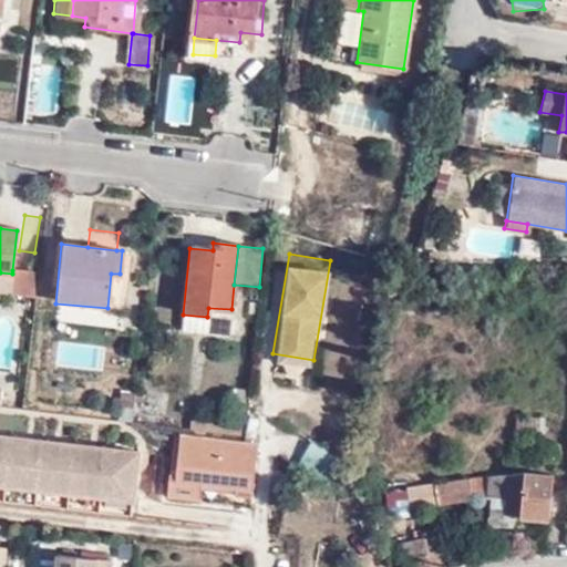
[(35,272),(12,270),(12,274),(10,291),(10,297),(33,299),(35,272)]
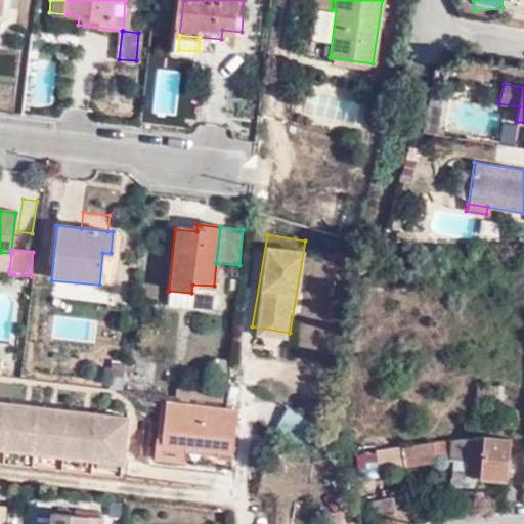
[(11,253),(0,252),(0,268),(9,269),(11,253)]
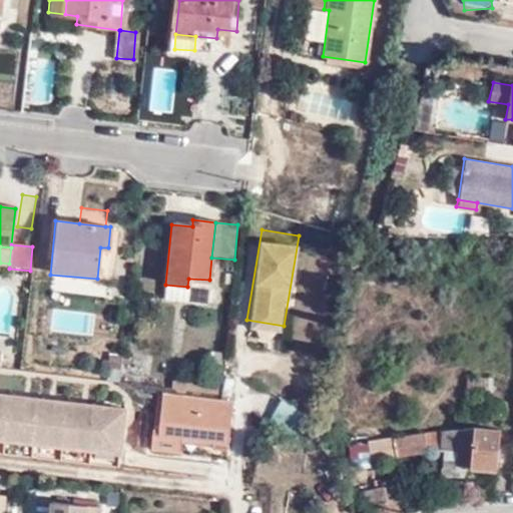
[(105,280),(108,247),(100,247),(97,279),(105,280)]
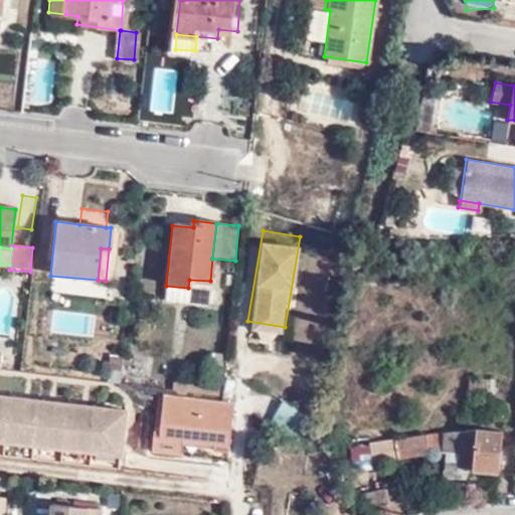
[(188,288),(209,291),(210,281),(189,280),(188,288)]
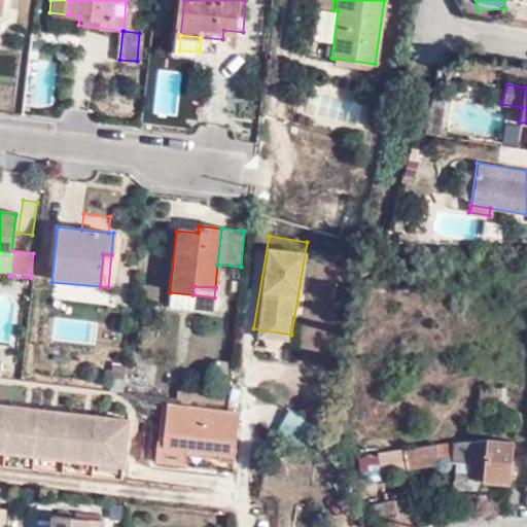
[(192,294),(170,292),(168,307),(213,312),(214,297),(192,294)]
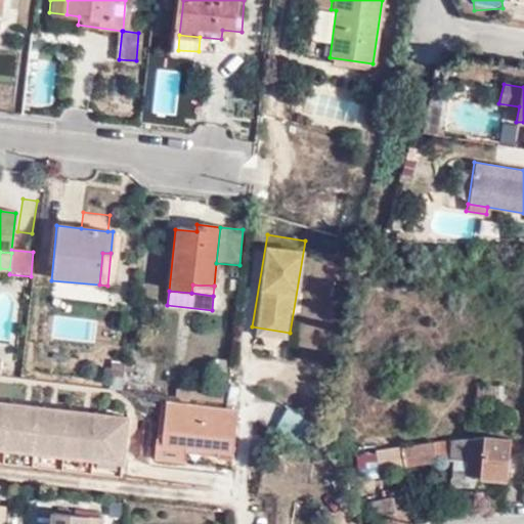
[(224,403),(225,393),(178,388),(176,398),(224,403)]
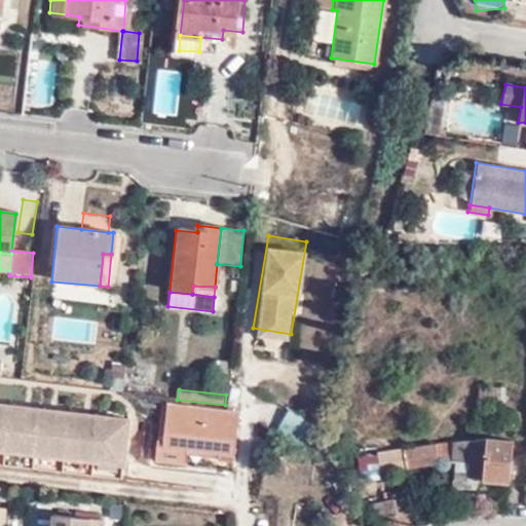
[(0,463),(119,478),(126,417),(0,403),(0,463)]
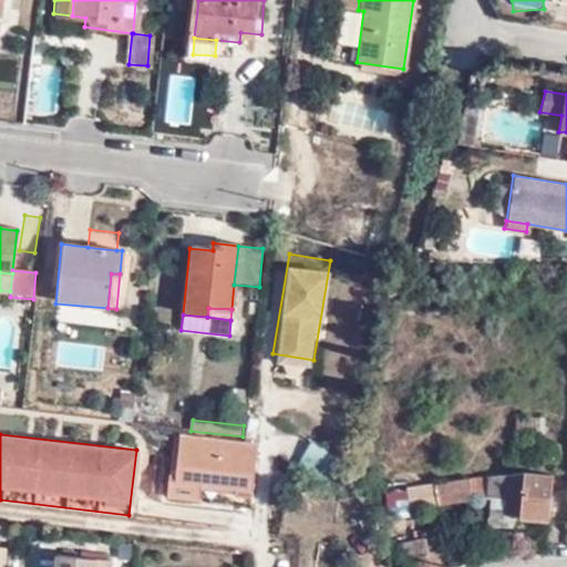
[(253,495),(258,445),(246,443),(182,435),(177,472),(176,478),(196,482),(235,487),(235,494),(253,495)]
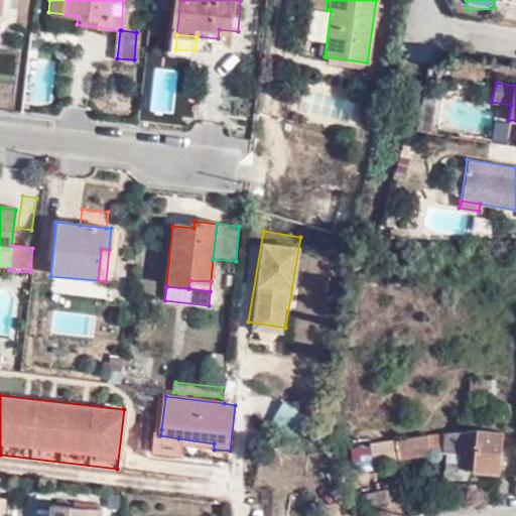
[(275,424),(284,402),(283,401),(271,422),(275,424)]
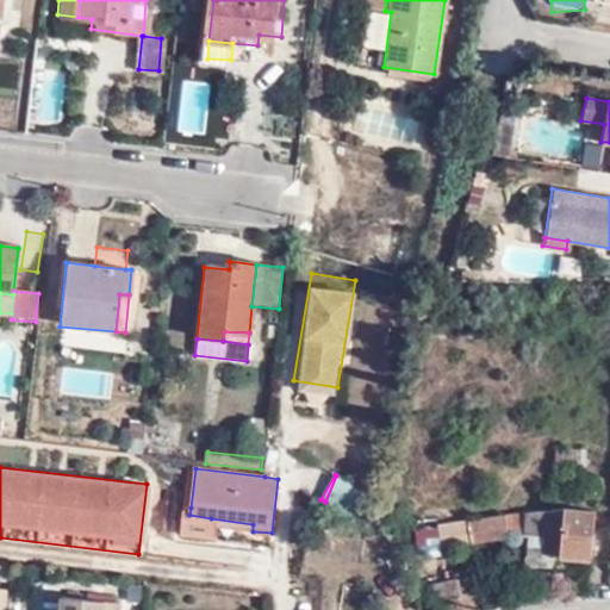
[(367,493),(336,475),(325,502),(352,517),(367,493)]
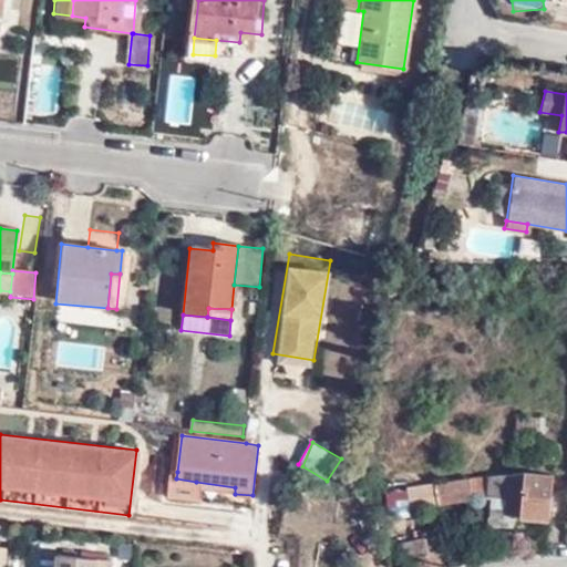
[(509,515),(550,518),(555,473),(523,471),(523,474),(512,474),(509,515)]
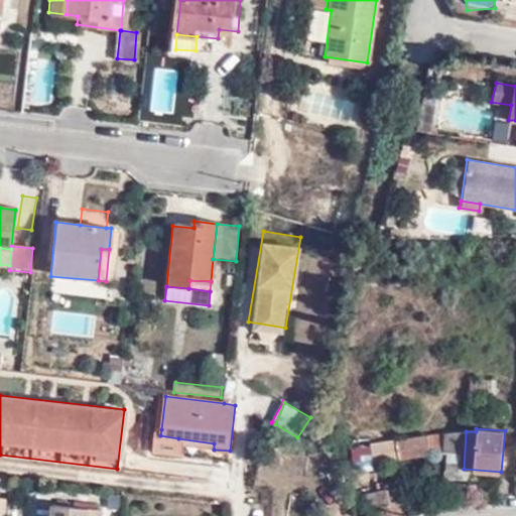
[(176,454),(178,438),(160,435),(161,429),(155,429),(153,450),(176,454)]
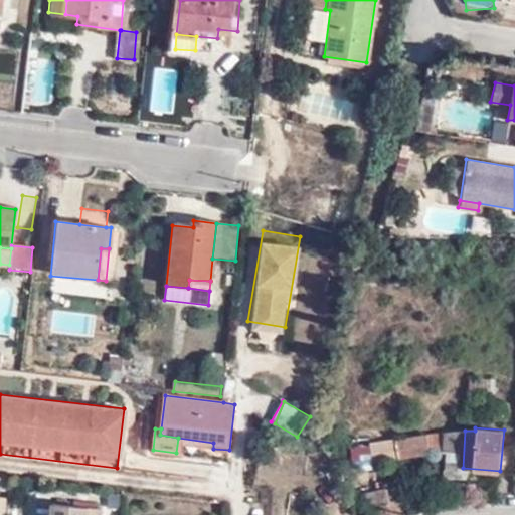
[(453,431),(396,441),(399,458),(430,453),(430,444),(454,439),(453,431)]
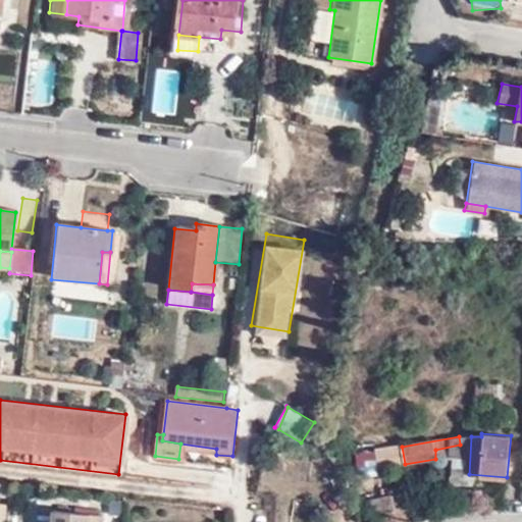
[(402,447),(375,451),(378,468),(405,464),(402,447)]
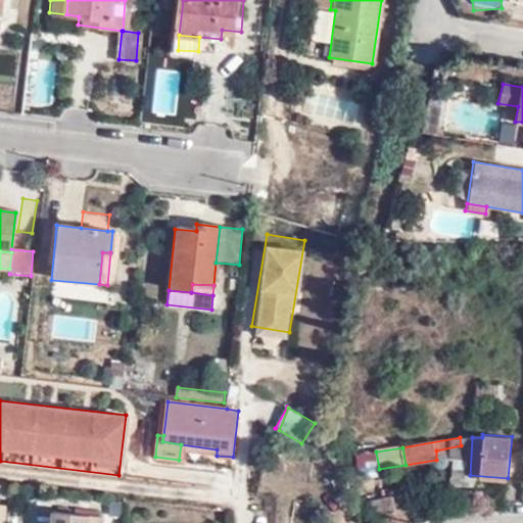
[(407,522),(399,490),(384,493),(384,495),(389,522),(407,522)]
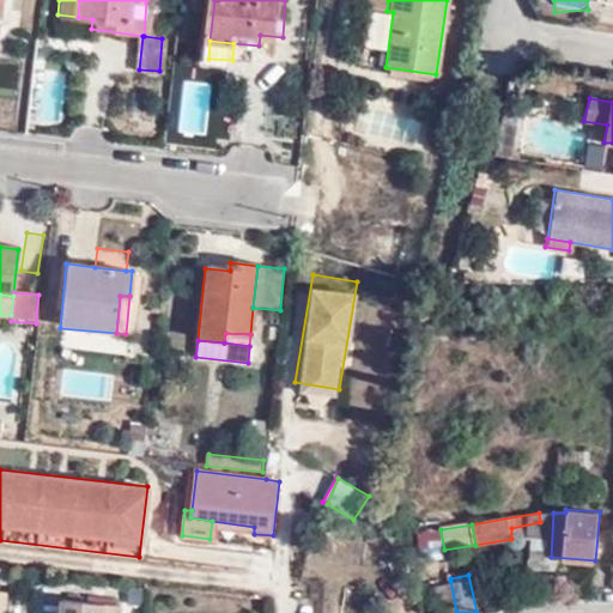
[(435,612),(456,612),(450,581),(430,586),(435,612)]
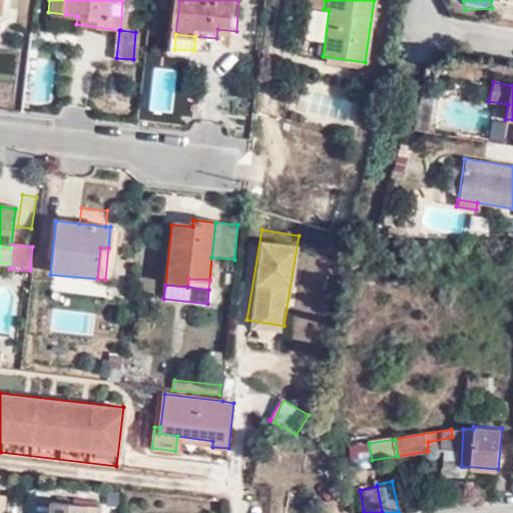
[(99,512),(101,502),(51,497),(49,512),(99,512)]
